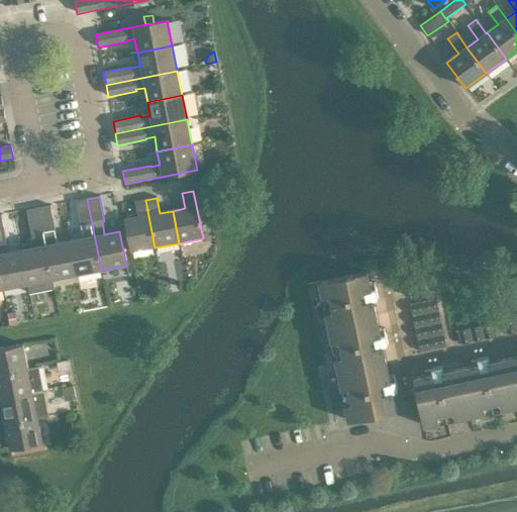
[(84,238),(71,240),(77,275),(101,270),(87,199),(76,201),(81,225),(82,225),(84,238)]
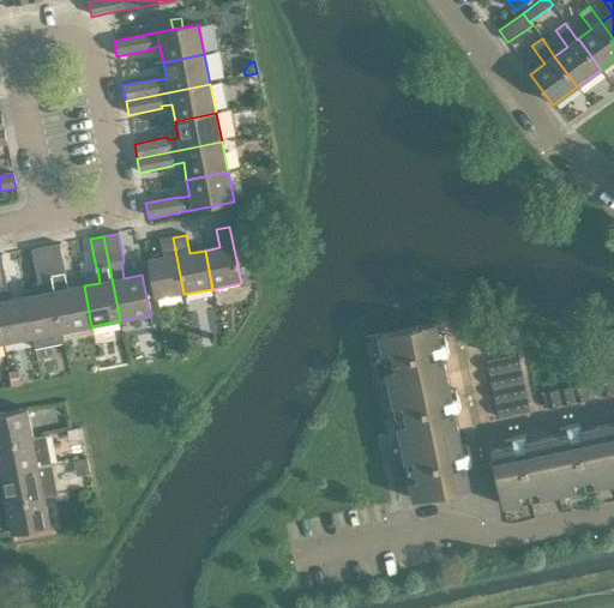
[(163,258),(148,262),(155,300),(184,294),(173,238),(160,240),(163,258)]
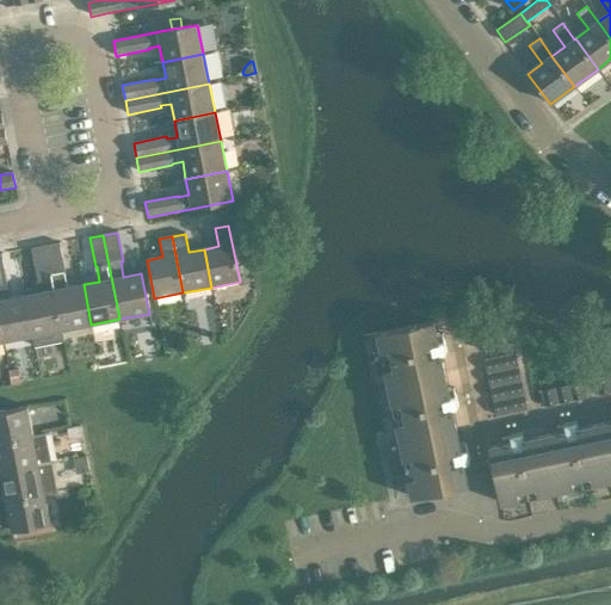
[(60,244),(45,246),(61,331),(62,331),(91,325),(84,284),(66,288),(63,272),(65,272),(60,244)]
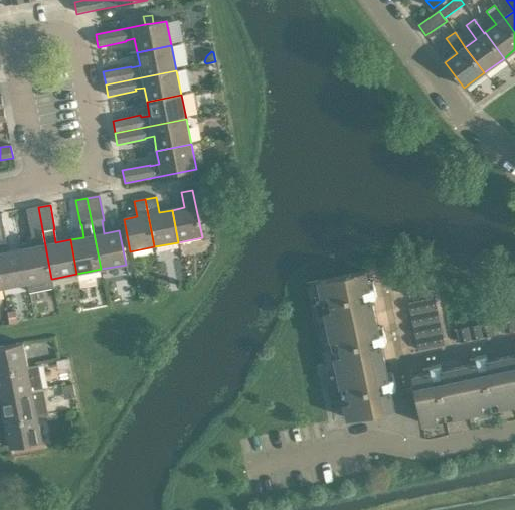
[(26,244),(20,245),(21,249),(27,284),(26,284),(27,292),(53,287),(52,279),(51,279),(38,207),(26,209),(32,238),(26,244)]
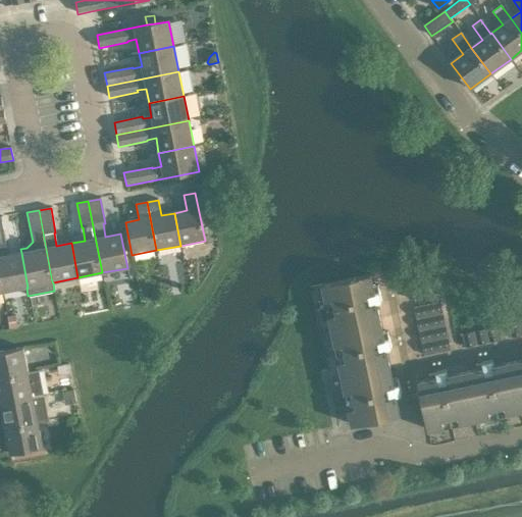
[(1,217),(0,217),(0,275),(3,292),(27,288),(28,288),(21,253),(7,256),(4,243),(5,243),(1,217)]
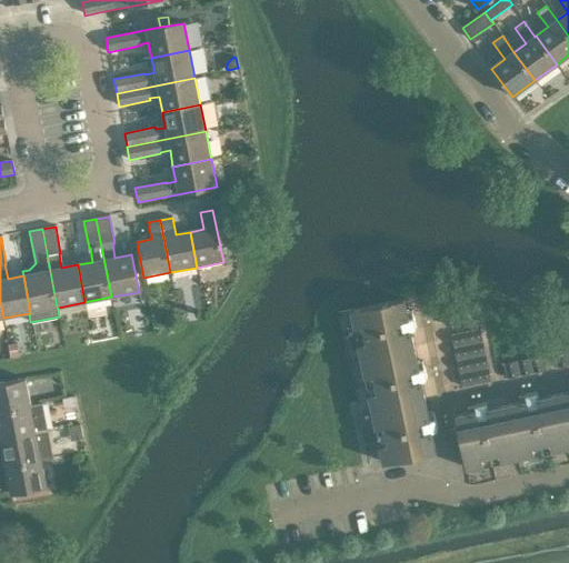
[(376,305),(351,311),(357,337),(361,362),(413,351),(410,331),(416,330),(415,324),(411,311),(406,313),(403,300),(376,305)]
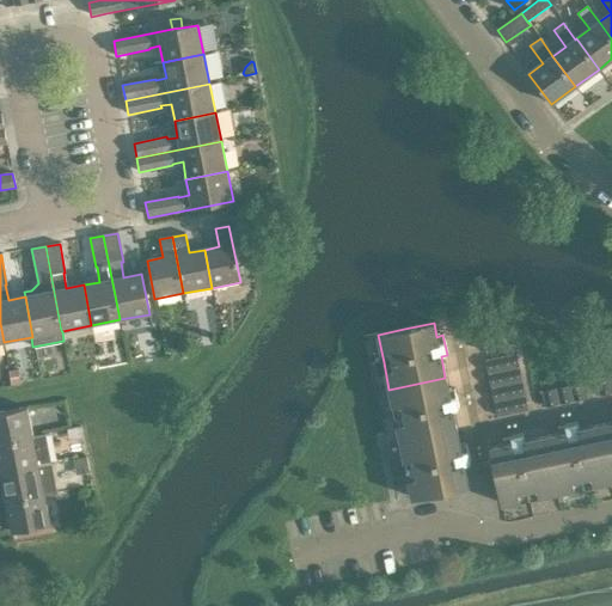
[(519,328),(476,336),(479,352),(521,342),(519,328)]
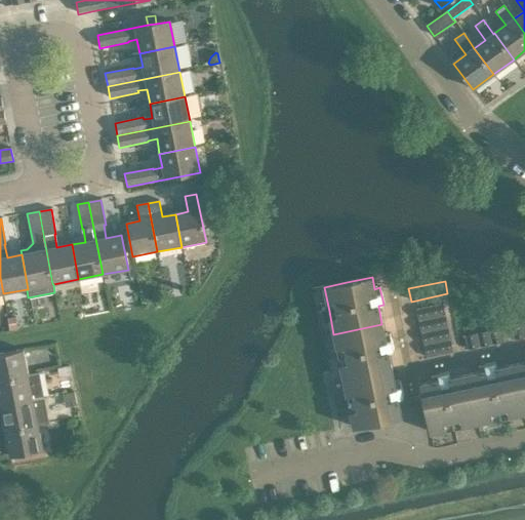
[(443,304),(416,309),(427,358),(453,353),(443,304)]
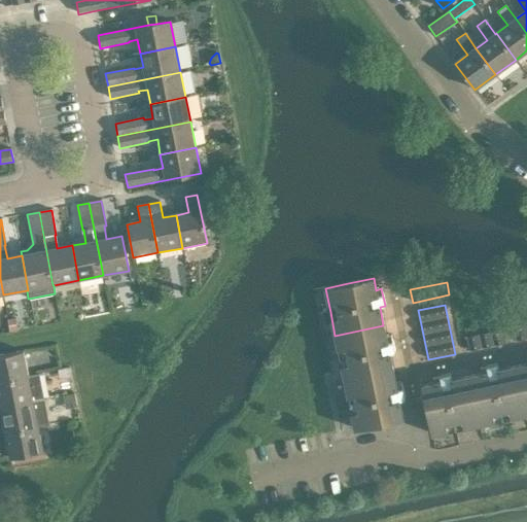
[(15,318),(7,320),(9,333),(18,331),(15,318)]
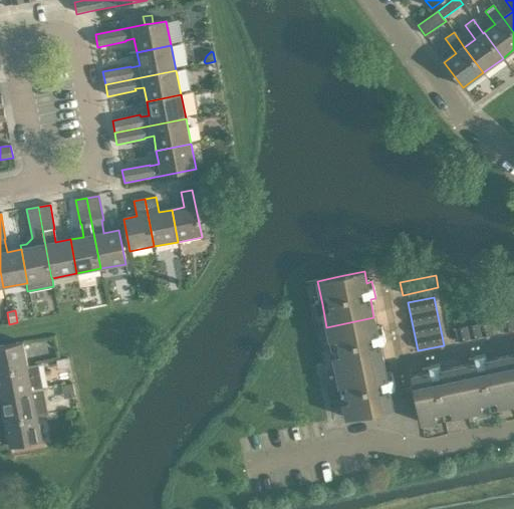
[(513,316),(501,320),(504,332),(513,329),(513,316)]
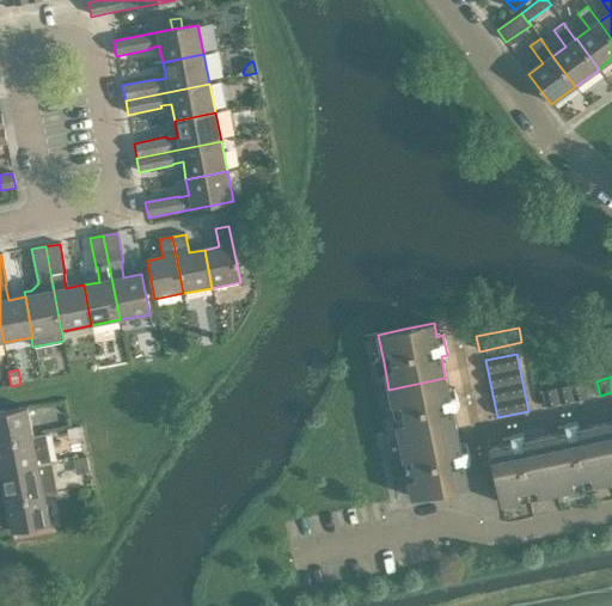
[(445,378),(389,390),(395,417),(401,445),(457,433),(453,415),(459,414),(457,404),(456,393),(450,395),(445,378)]
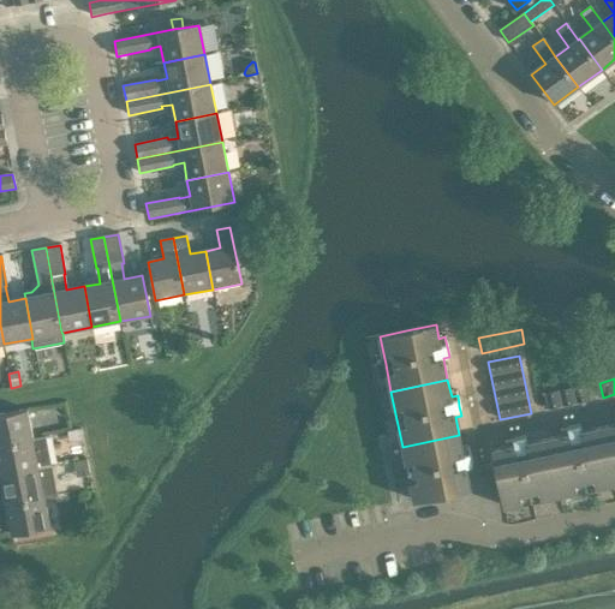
[(587,386),(544,394),(548,410),(591,400),(587,386)]
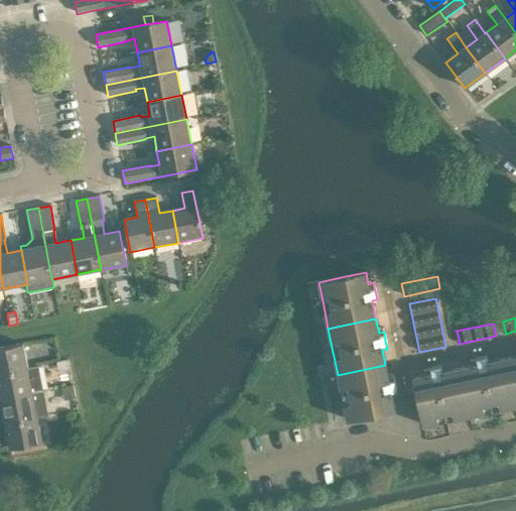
[(0,374),(27,369),(23,345),(0,348),(0,374)]
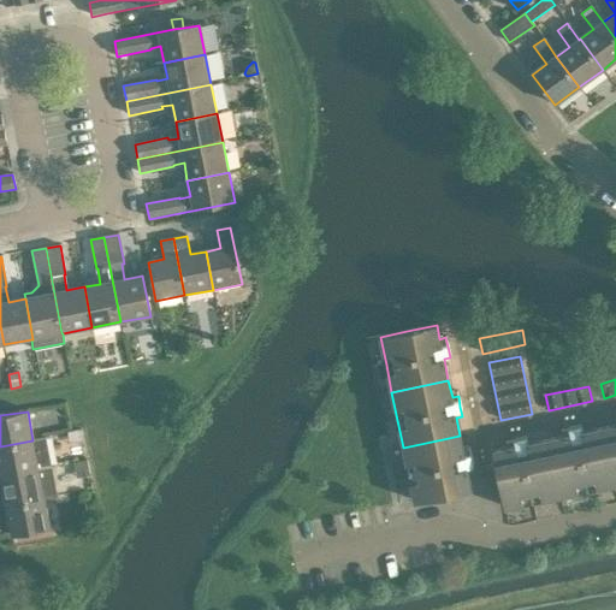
[(615,425),(603,428),(615,485),(615,484),(615,419),(615,421),(615,425)]
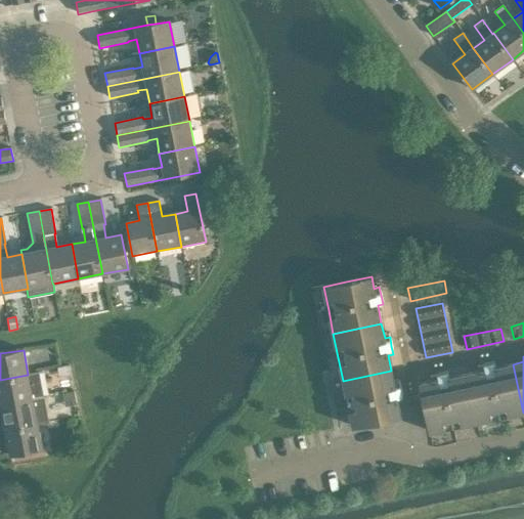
[(481,371),(466,375),(476,423),(499,418),(523,413),(513,364),(498,368),(497,362),(488,364),(480,365),(481,371)]
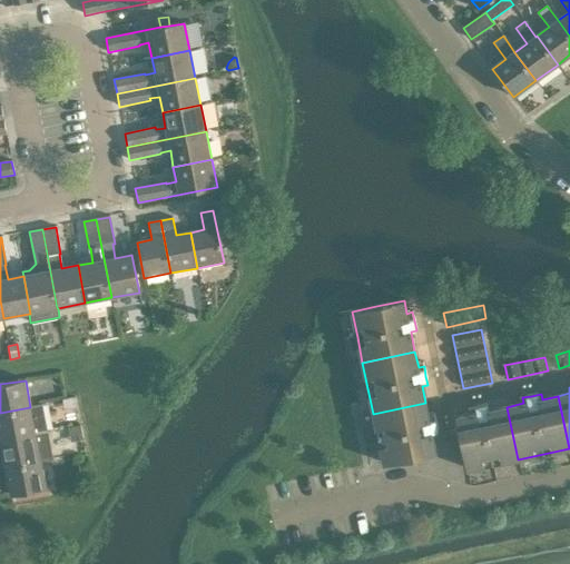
[(425,403),(373,414),(379,439),(384,464),(436,454),(432,434),(438,432),(436,427),(434,414),(428,415),(425,403)]
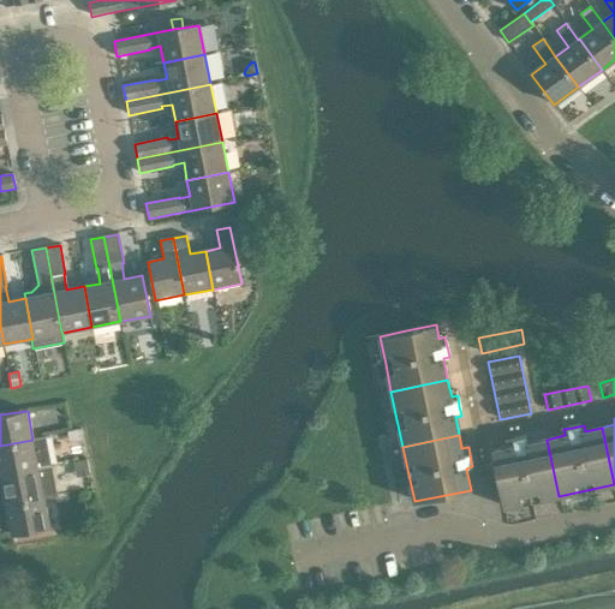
[(0,446),(0,475),(0,477),(39,470),(52,467),(46,437),(33,440),(0,446)]
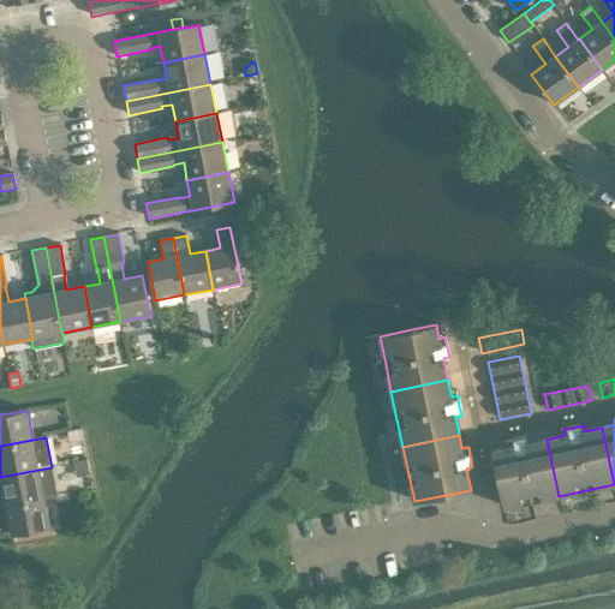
[(506,448),(491,451),(503,507),(531,502),(559,496),(547,440),(526,443),(525,437),(518,439),(505,442),(506,448)]
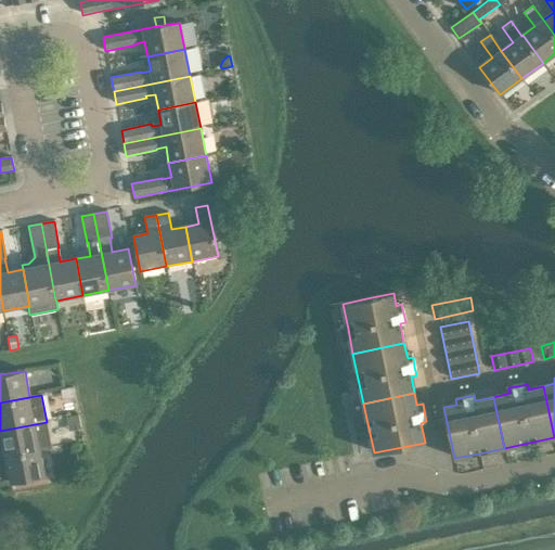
[(0,458),(5,457),(40,450),(51,448),(47,422),(35,424),(0,431),(0,430),(0,458)]
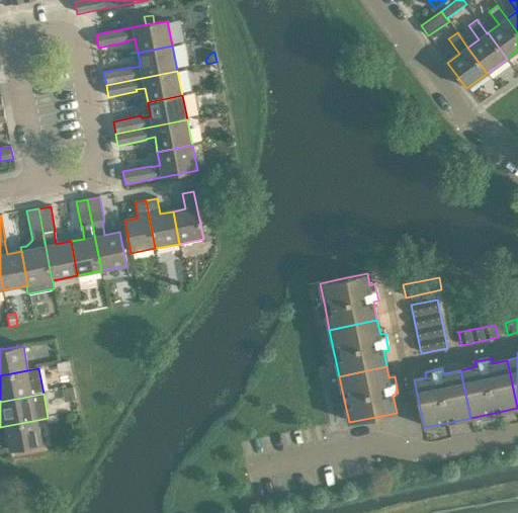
[(0,436),(7,435),(10,451),(42,445),(37,420),(5,426),(0,427),(0,436)]
